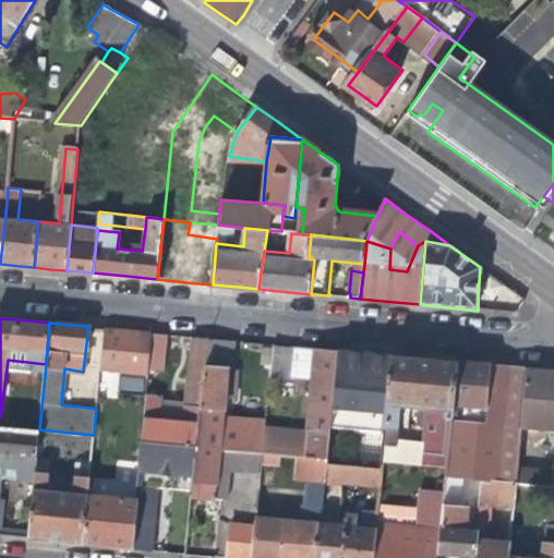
[(148,373),(149,362),(152,332),(105,328),(100,368),(148,373)]
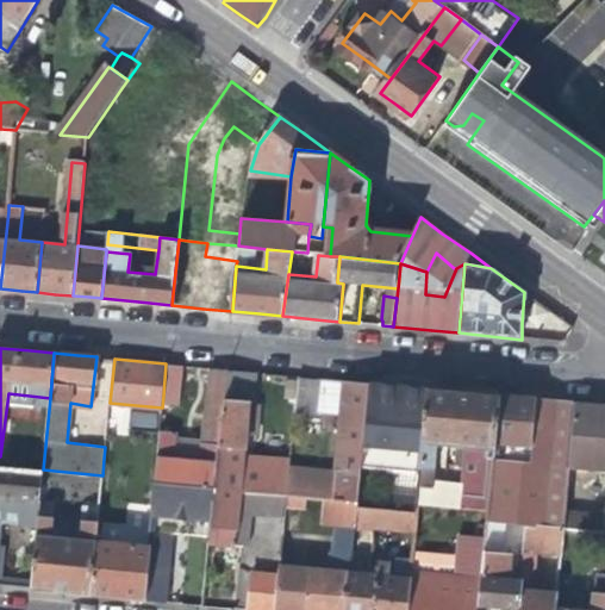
[(185,365),(166,363),(163,396),(181,397),(185,365)]
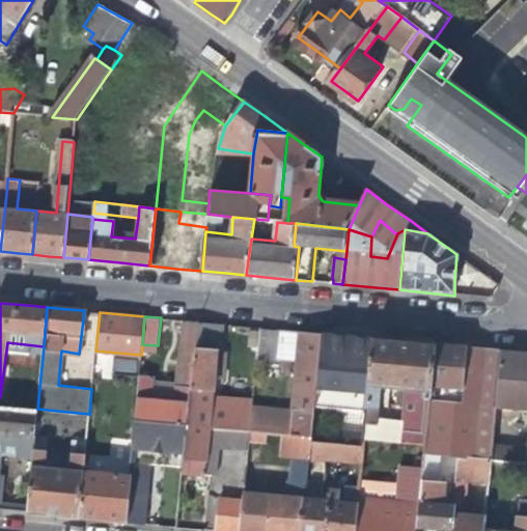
[(139,373),(136,403),(135,420),(187,426),(187,424),(189,424),(191,391),(198,322),(183,320),(174,398),(165,397),(151,396),(154,375),(139,373)]
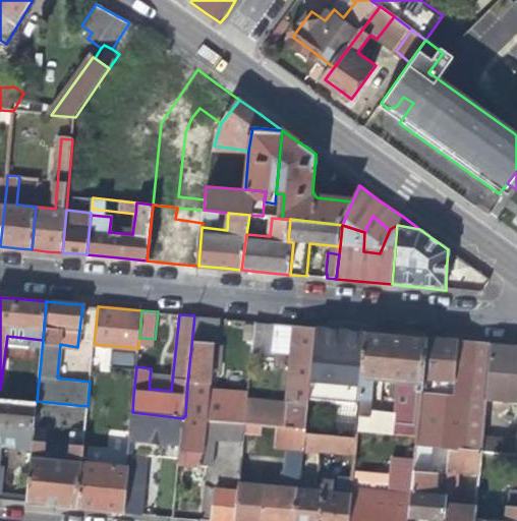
[(226,319),(194,315),(187,384),(250,390),(253,353),(256,322),(226,319)]
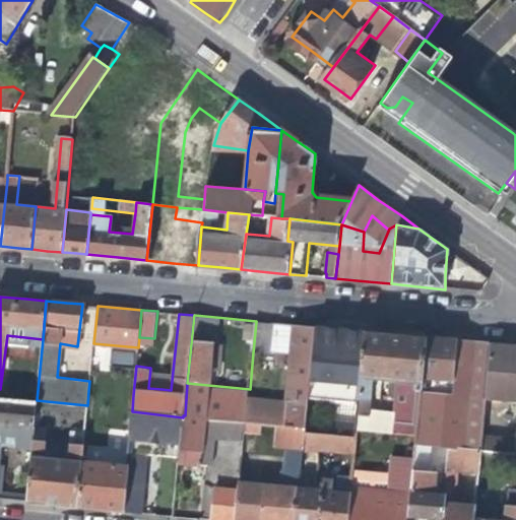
[(253,352),(272,353),(274,323),(256,321),(253,352)]
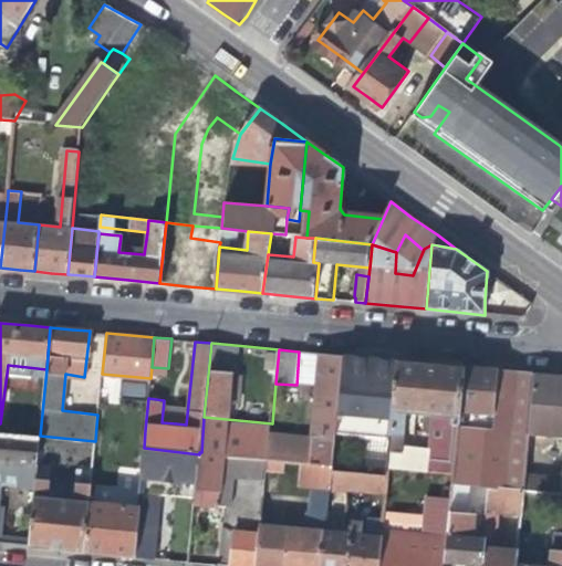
[(318,387),(310,463),(332,465),(334,453),(336,433),(343,355),(323,353),(299,352),(297,385),(318,387)]
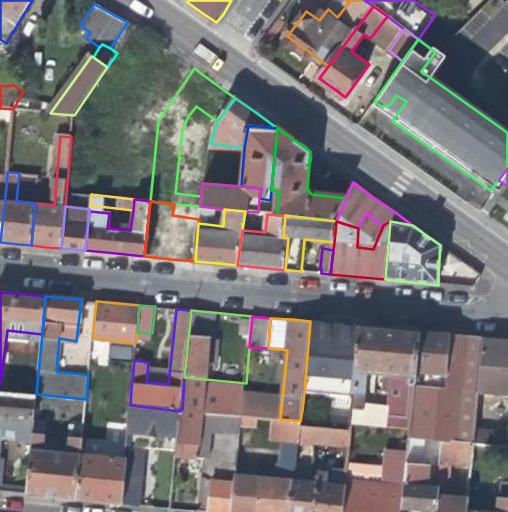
[(337,324),(310,321),(304,392),(352,396),(358,326),(337,324)]
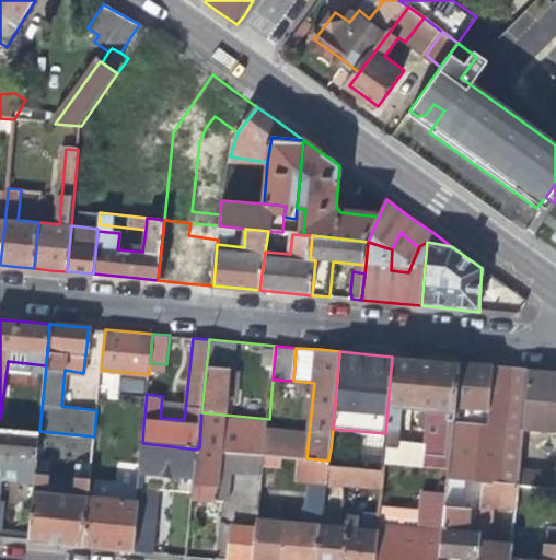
[(417,443),(415,465),(450,467),(453,422),(455,404),(459,363),(440,361),(410,358),(392,357),(385,433),(383,462),(397,463),(403,407),(427,409),(424,443),(417,443)]
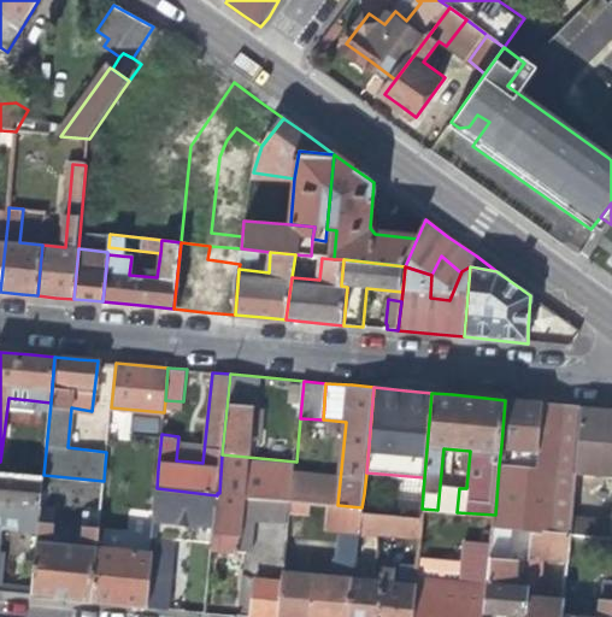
[(535,468),(499,465),(495,515),(494,526),(530,529),(568,533),(572,482),(580,406),(557,404),(530,401),(505,400),(501,445),(536,448),(535,468)]
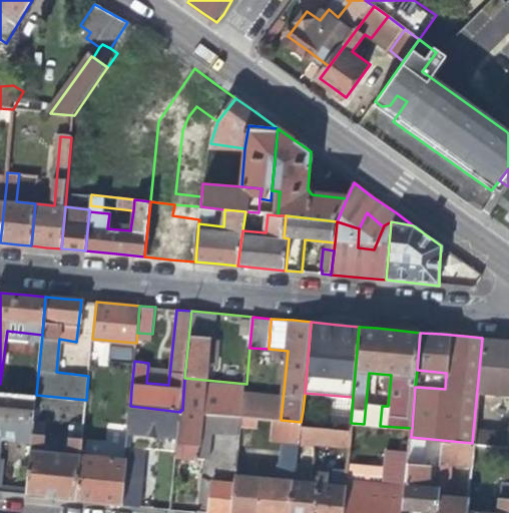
[(499,387),(508,388),(508,341),(503,340),(482,338),(476,401),(497,402),(499,387)]
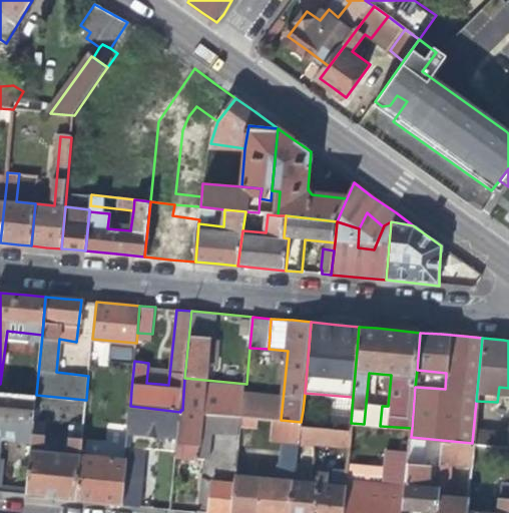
[(99,342),(101,365),(112,364),(110,341),(99,342)]
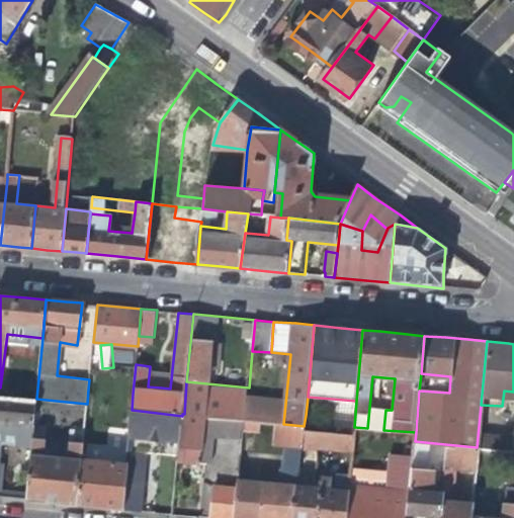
[(421,373),(419,391),(449,393),(450,376),(421,373)]
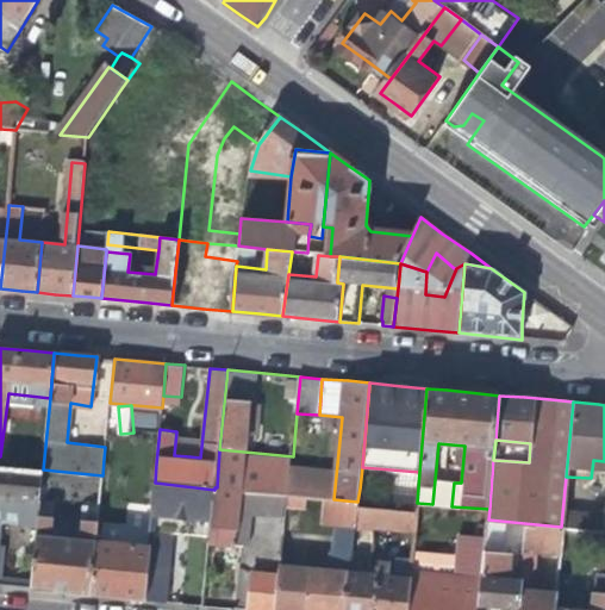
[(136,512),(132,543),(149,546),(155,483),(156,464),(138,461),(132,512),(136,512)]
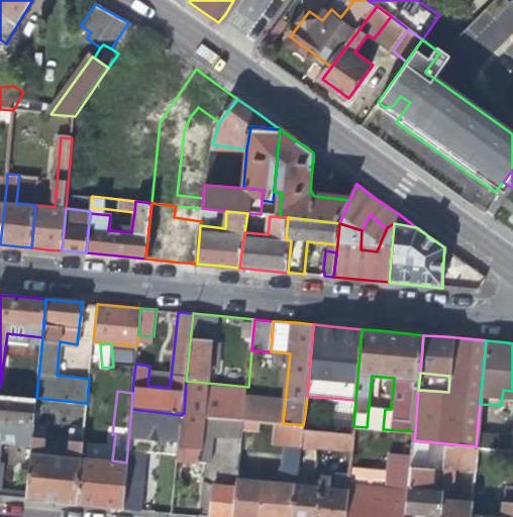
[(0,492),(0,491),(2,470),(0,464),(0,450),(1,442),(31,446),(32,434),(33,424),(36,398),(0,393),(0,492)]
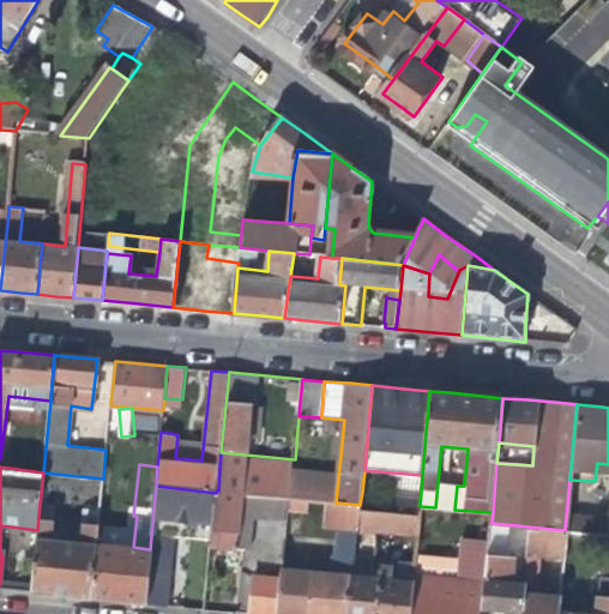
[(150,549),(144,605),(166,606),(173,537),(191,539),(211,541),(216,493),(156,486),(150,549)]
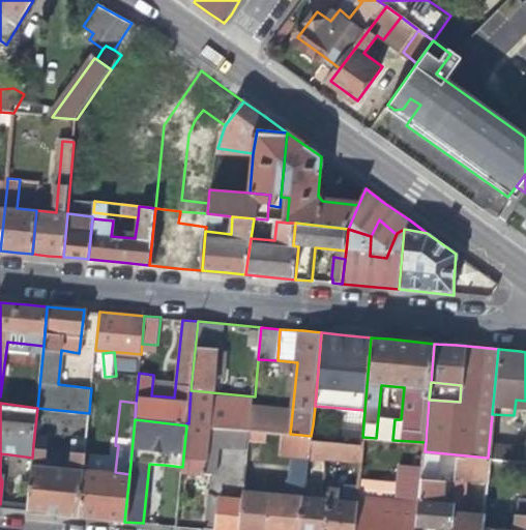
[(251,430),(188,423),(186,423),(186,425),(182,467),(181,472),(200,474),(216,475),(220,446),(249,449),(251,430)]
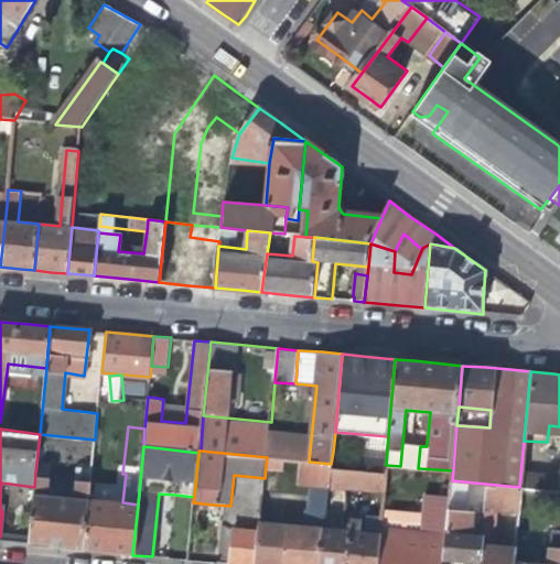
[(260,522),(259,532),(256,563),(321,563),(326,511),(329,485),(331,468),(331,464),(309,462),(303,462),(300,485),(310,486),(308,508),(299,525),(288,524),(260,522)]
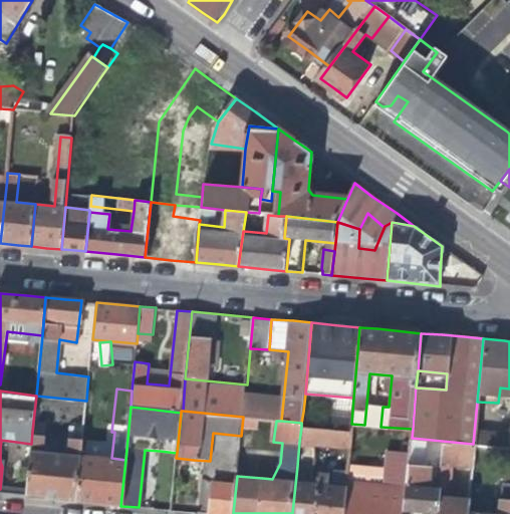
[(411,453),(412,438),(413,429),(380,427),(364,425),(351,424),(350,432),(349,447),(349,449),(347,467),(391,471),(390,483),(408,485),(410,461),(411,453)]
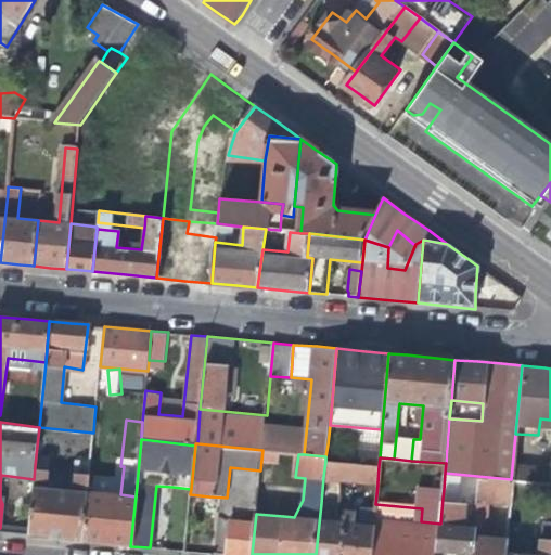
[(323,477),(341,479),(342,462),(325,461),(323,477)]
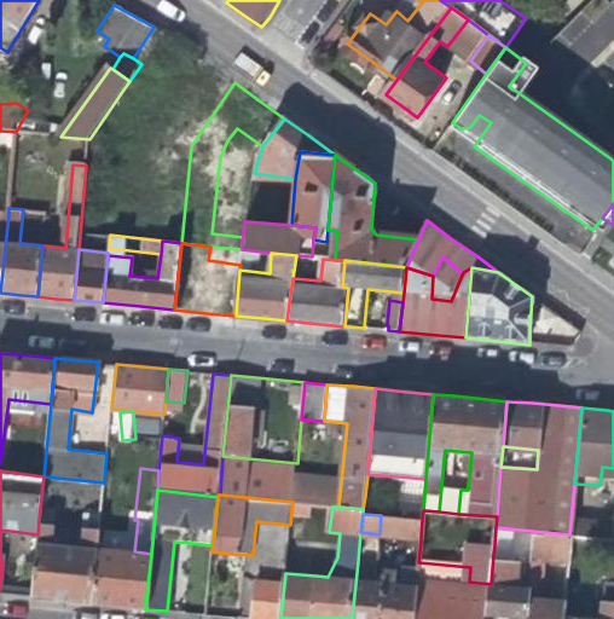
[(380,534),(421,538),(422,520),(381,515),(380,534)]
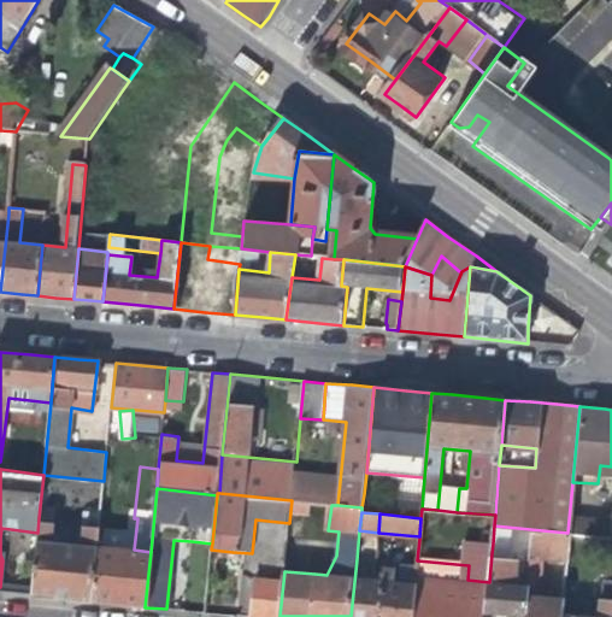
[(598,536),(601,519),(578,515),(576,532),(598,536)]
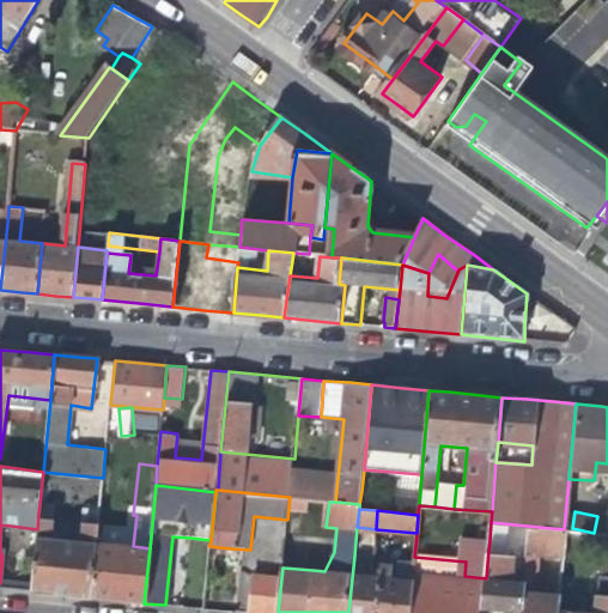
[(54,516),(38,515),(37,529),(31,584),(31,592),(66,595),(91,598),(97,542),(98,521),(83,520),(81,540),(52,538),(54,516)]
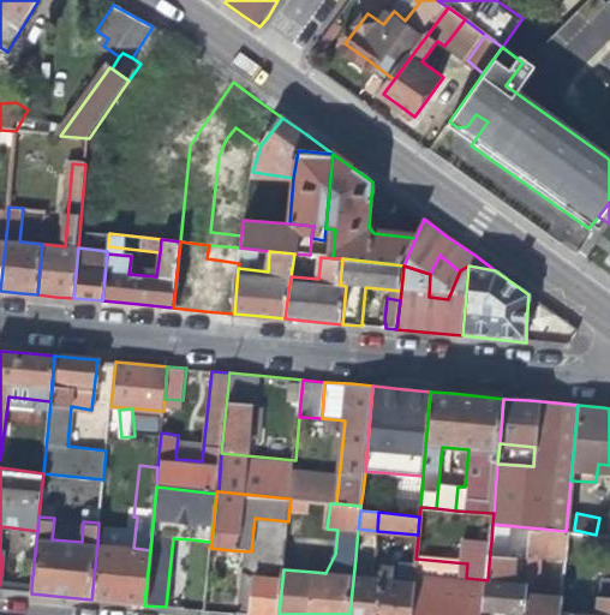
[(566,532),(566,531),(528,527),(524,585),(521,614),(520,614),(557,614),(560,596),(536,593),(539,554),(563,557),(566,532)]
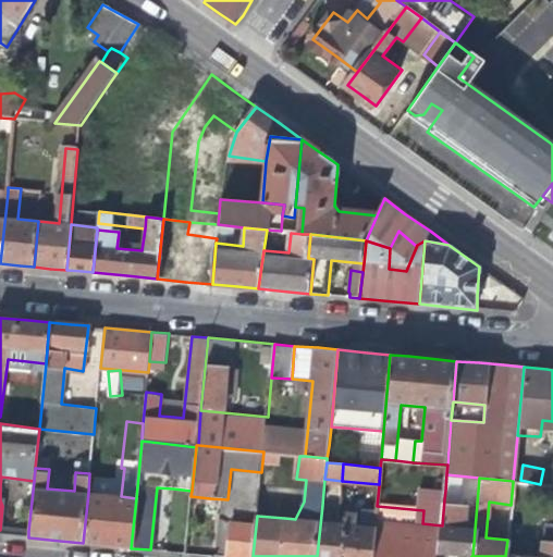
[(121,496),(88,493),(83,543),(112,546),(131,548),(136,498),(121,496)]
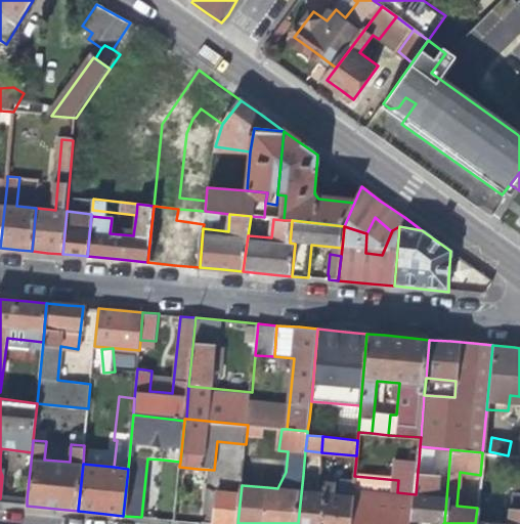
[(432,522),(444,523),(446,498),(437,497),(439,473),(418,470),(416,494),(415,500),(414,520),(432,522)]
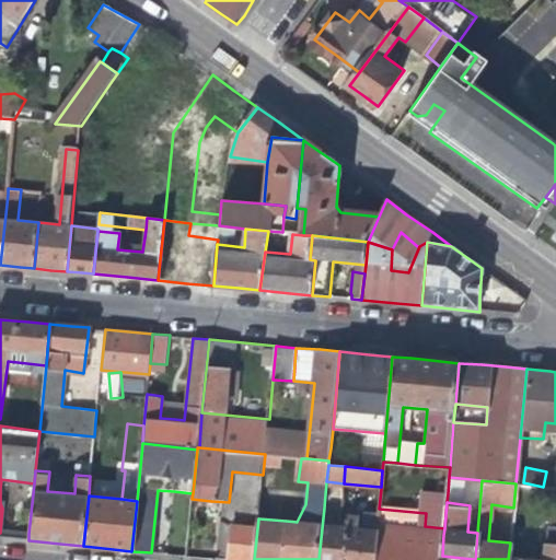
[(343,510),(324,508),(319,559),(345,559),(349,523),(342,522),(342,515),(343,510)]
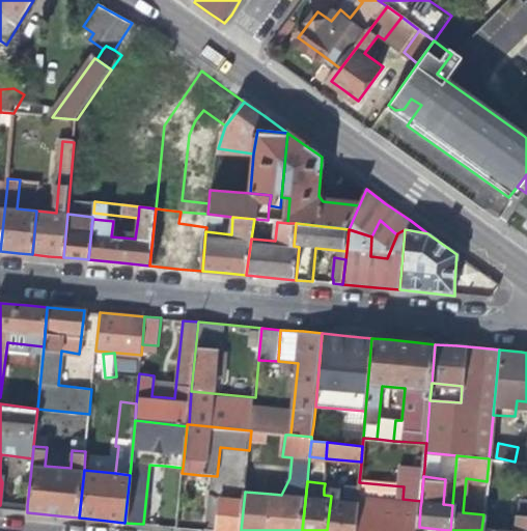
[(340,484),(339,490),(324,488),(324,495),(331,496),(327,530),(355,530),(359,486),(340,484)]
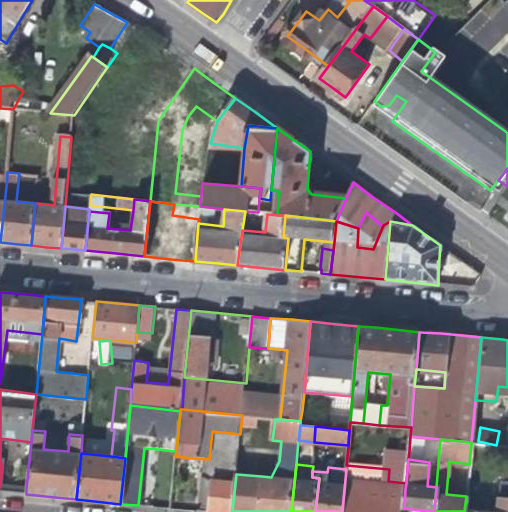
[(495,498),(466,496),(464,511),(507,511),(507,480),(497,479),(495,498)]
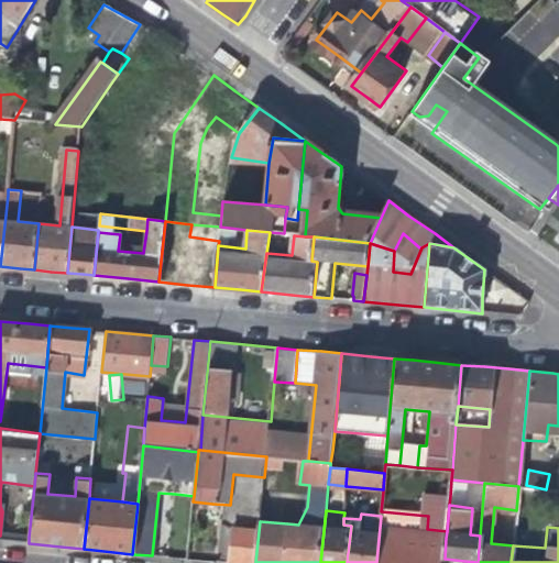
[(230,562),(255,562),(259,531),(236,528),(230,562)]
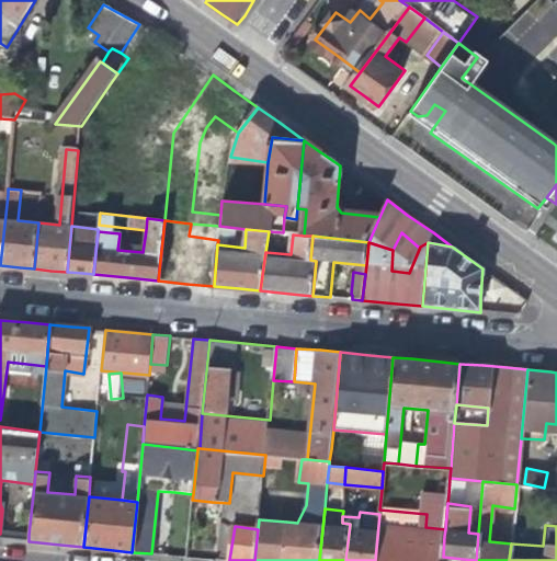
[(0,533),(0,534),(0,538),(29,541),(29,535),(0,533)]
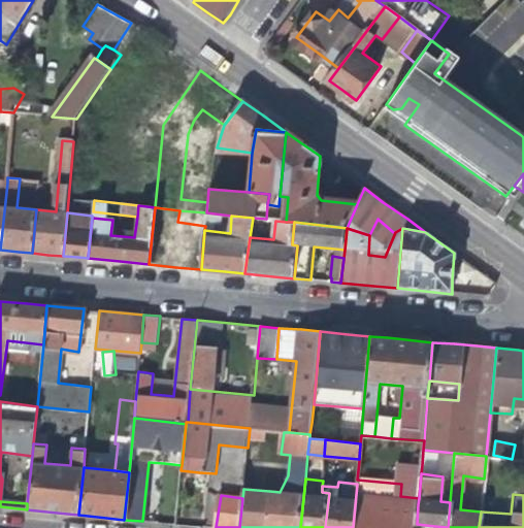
[(416,527),(417,524),(418,504),(394,502),(391,527),(416,527)]
